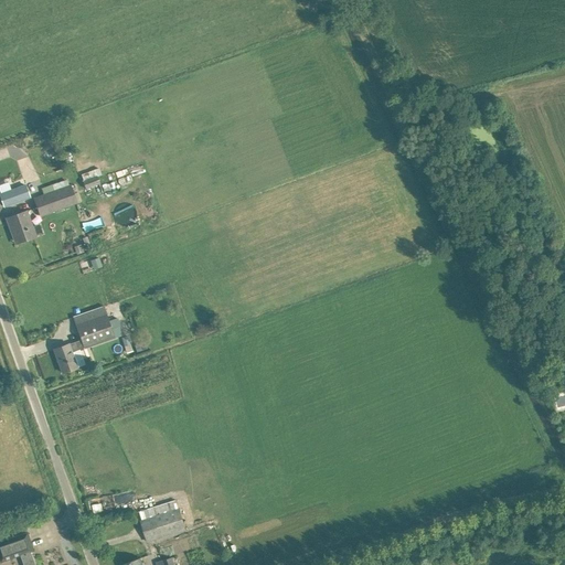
[(86,190),(100,184),(95,169),(81,173),(86,190)]
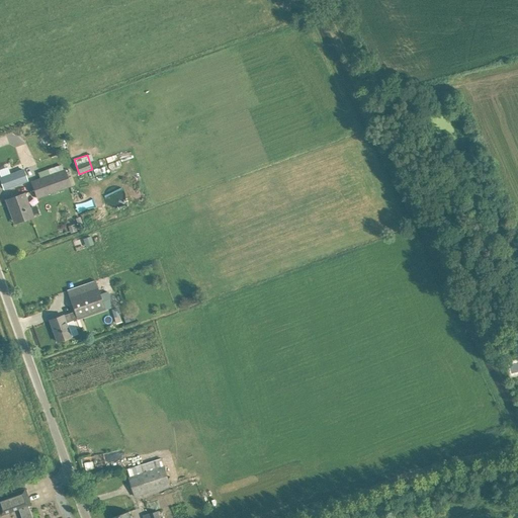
[(23,168),(0,176),(0,178),(4,190),(28,181),(23,168)]
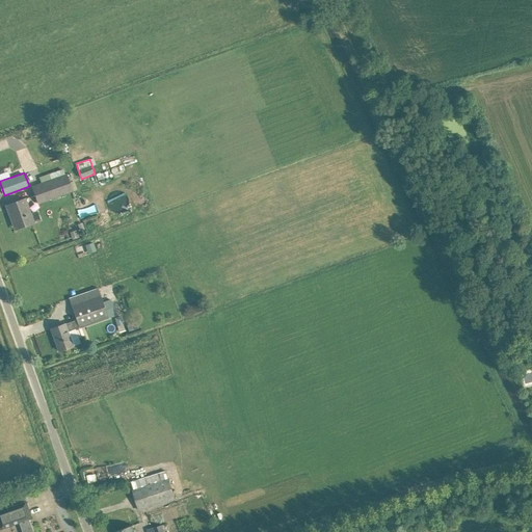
[(32,187),(37,204),(73,191),(67,174),(32,187)]
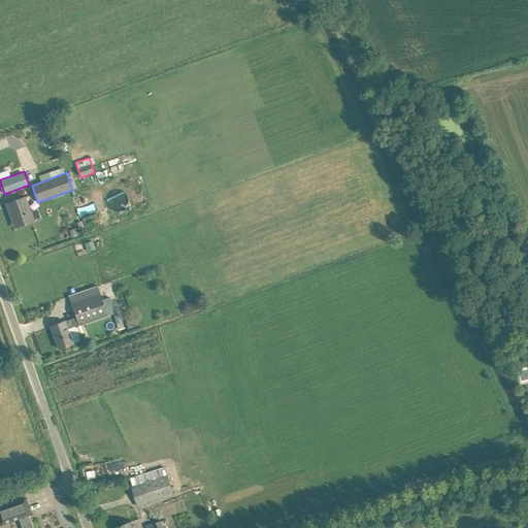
[(14,228),(27,224),(31,222),(29,213),(31,212),(25,197),(5,204),(9,216),(14,228)]
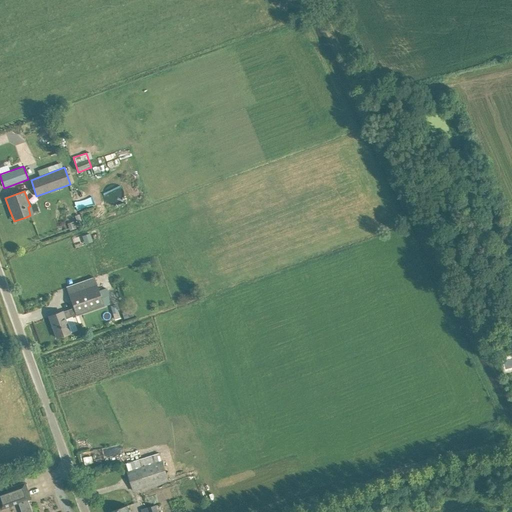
[(82,235),(85,244),(92,242),(89,233),(82,235)]
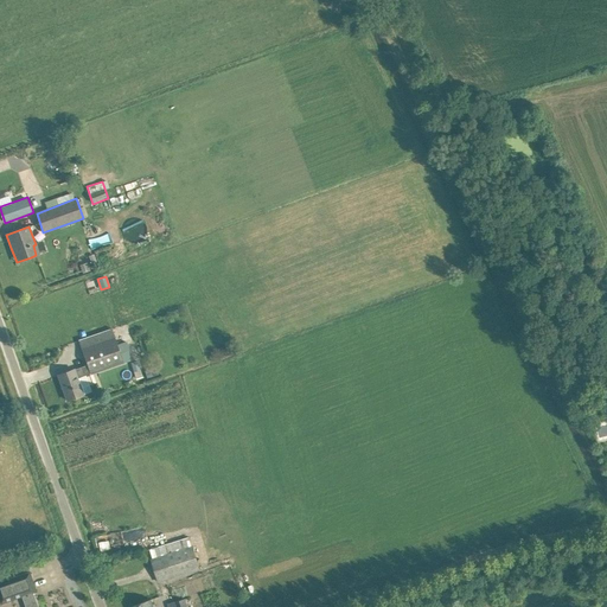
[(85,375),(122,362),(133,358),(127,342),(116,345),(114,338),(82,350),(87,365),(58,376),(66,401),(83,395),(82,395),(90,391),(85,375)]
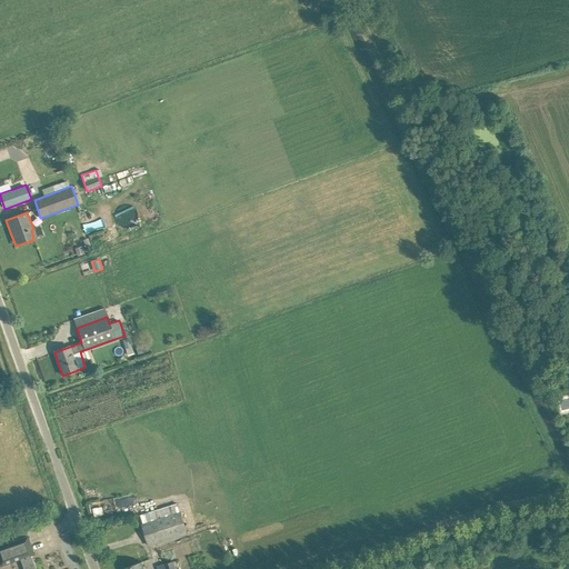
[(135,347),(138,355),(148,351),(147,343),(135,347)]
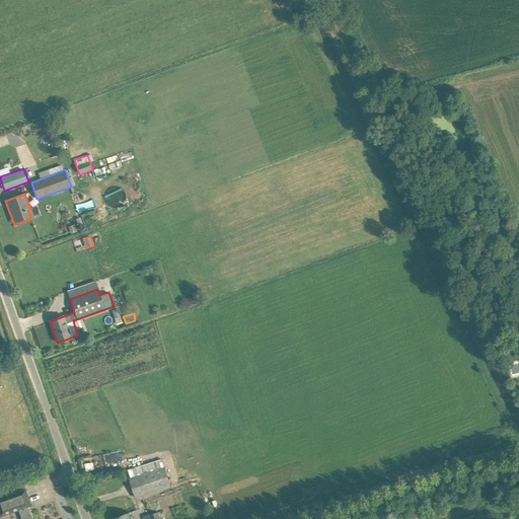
[(170,487),(164,467),(161,459),(127,470),(136,498),(170,487)]
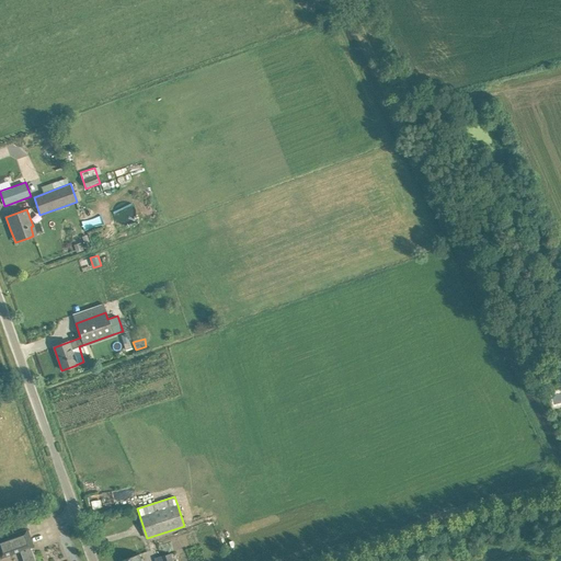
[(33,546),(27,529),(0,538),(0,552),(1,558),(21,550),(23,560),(35,560),(31,547),(33,546)]
